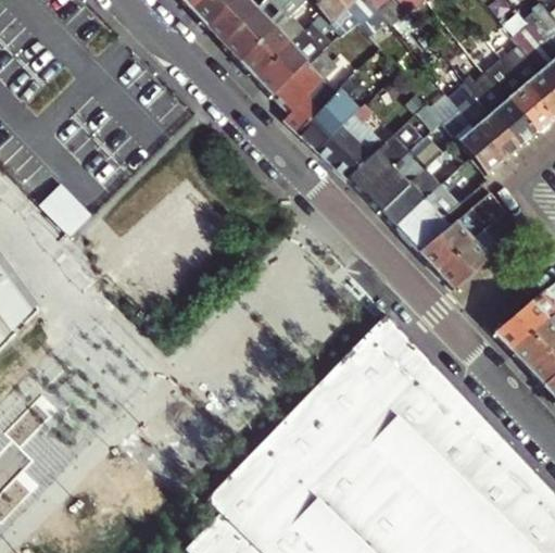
[(198,0),(190,8),(209,26),(236,0),(198,0)]
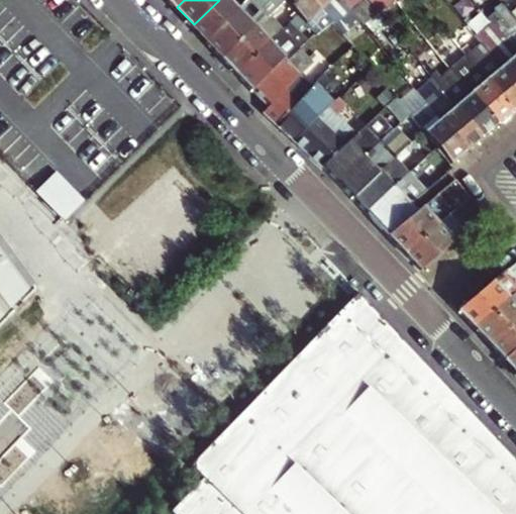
[(211,43),(258,0),(246,0),(238,7),(231,0),(219,0),(194,24),(211,43)]
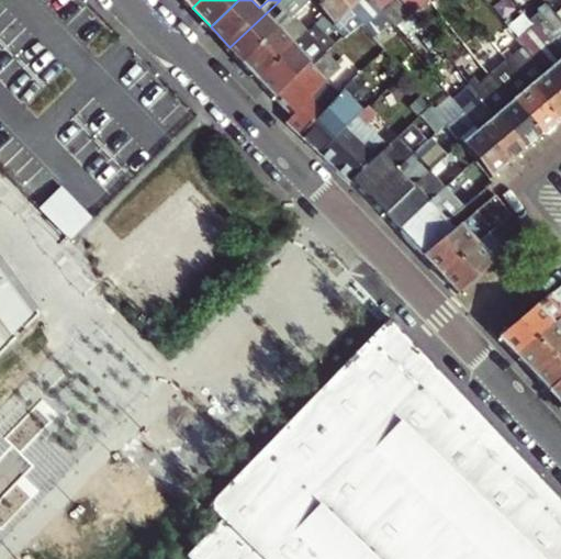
[(280,0),(229,47),(235,52),(239,57),(296,0),(280,0)]
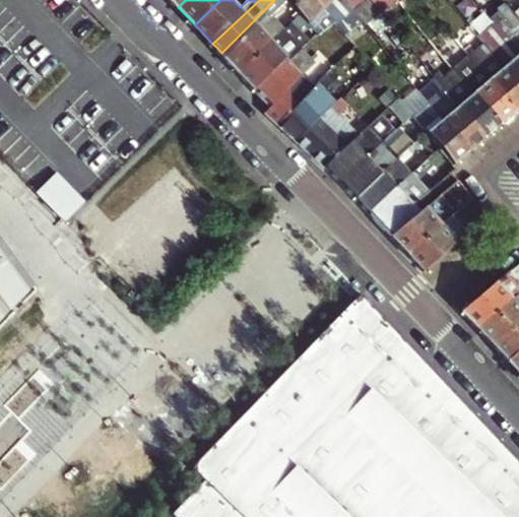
[(274,0),(221,53),(225,57),(283,1),(282,0),(274,0)]
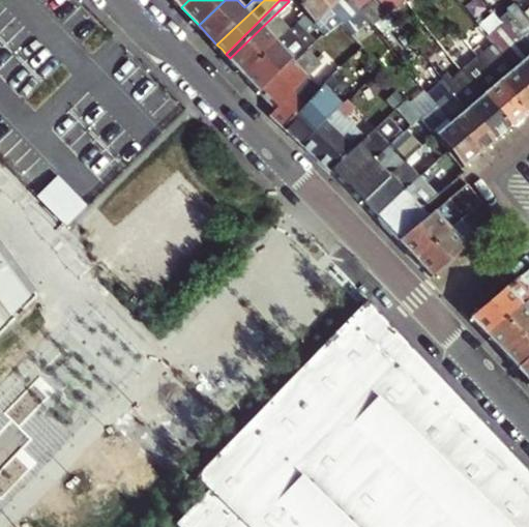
[(288,0),(289,1),(297,9),(303,16),(313,25),(325,37),(342,24),(344,23),(330,8),(322,0),(288,0)]
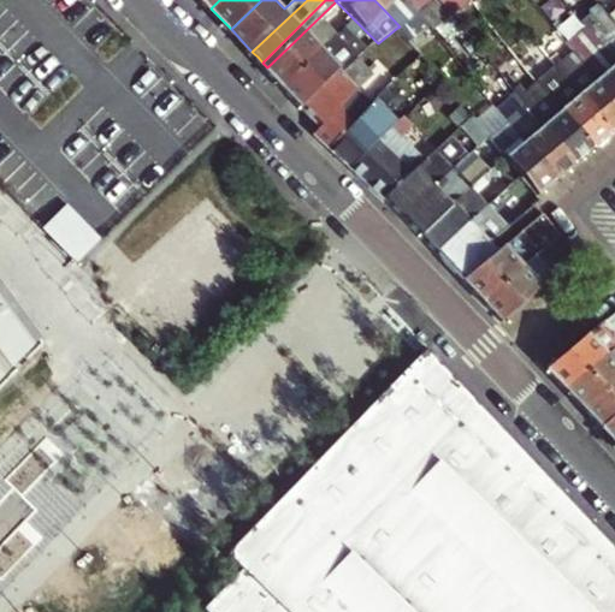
[(374,0),(384,10),(400,27),(403,24),(409,18),(418,11),(408,1),(407,0),(374,0)]
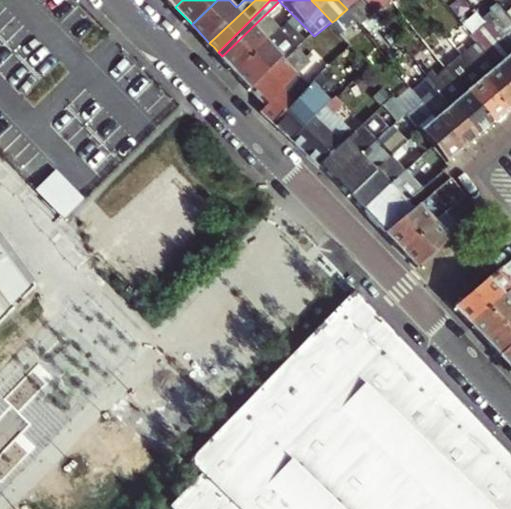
[(340,0),(339,1),(347,9),(358,0),(340,0)]
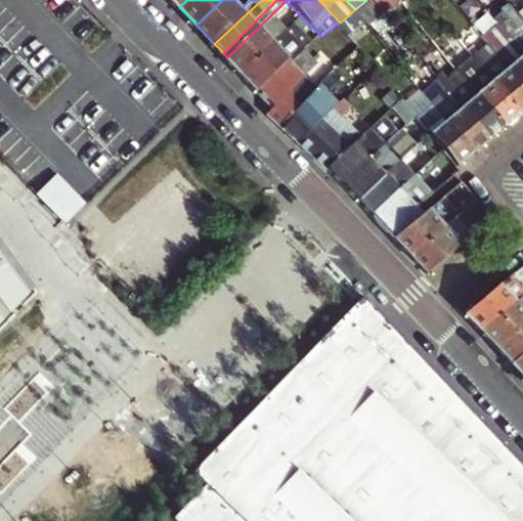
[(514,39),(522,49),(522,25),(519,29),(495,0),(487,7),(514,39)]
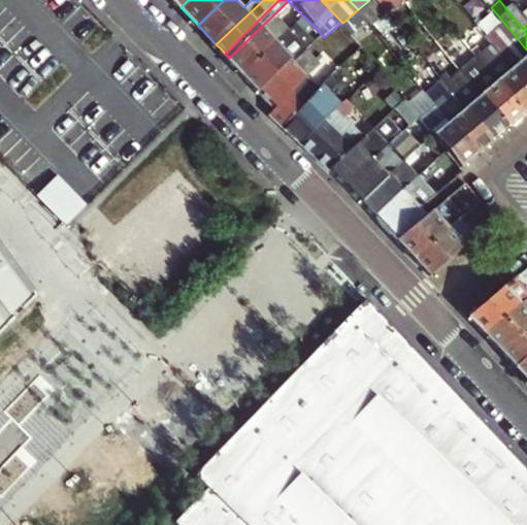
[(242,72),(288,30),(282,23),(296,9),(288,1),(229,58),(242,72)]
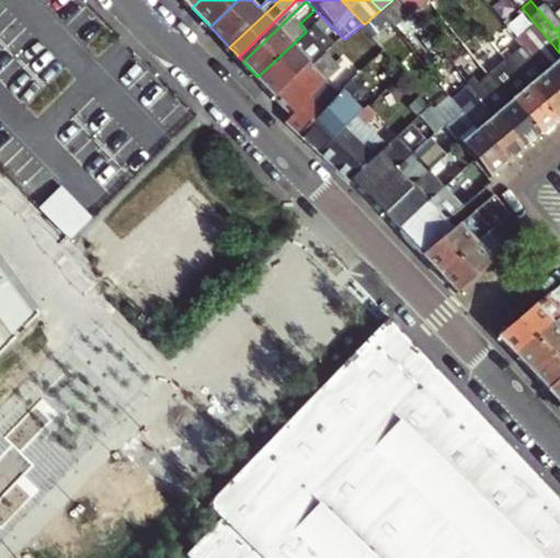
[(321,16),(306,32),(258,77),(274,93),(320,54),(311,44),(331,26),(321,16)]
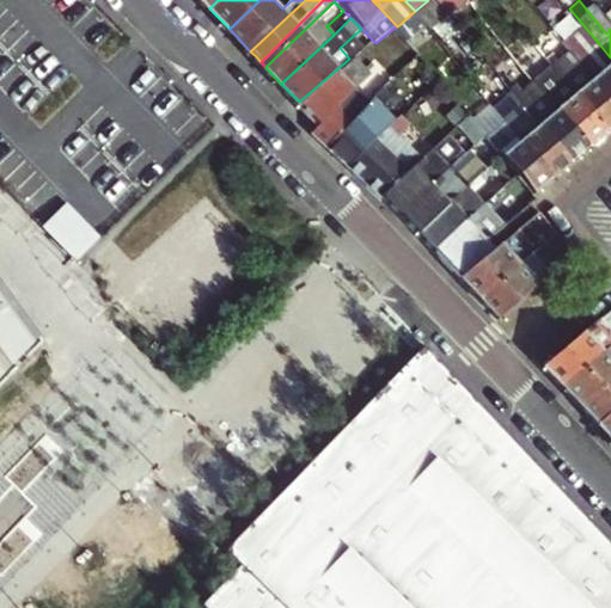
[(402,36),(395,28),(376,43),(383,53),(402,36)]
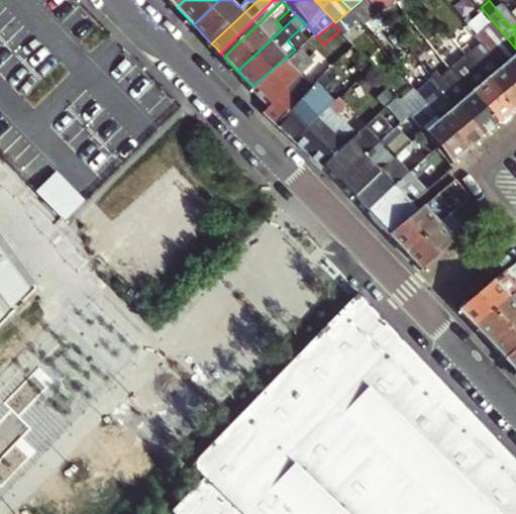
[(515,80),(515,48),(507,38),(492,50),(494,54),(515,80)]
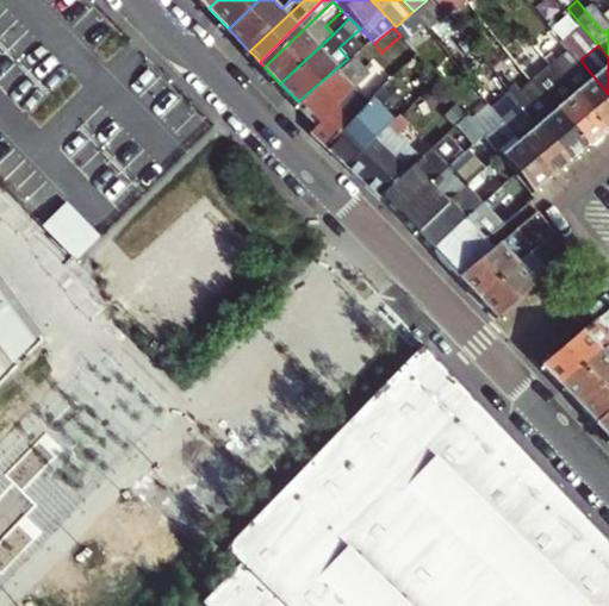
[(325,143),(365,104),(352,89),(371,73),(353,54),(348,58),(298,101),(317,122),(310,129),(325,143)]
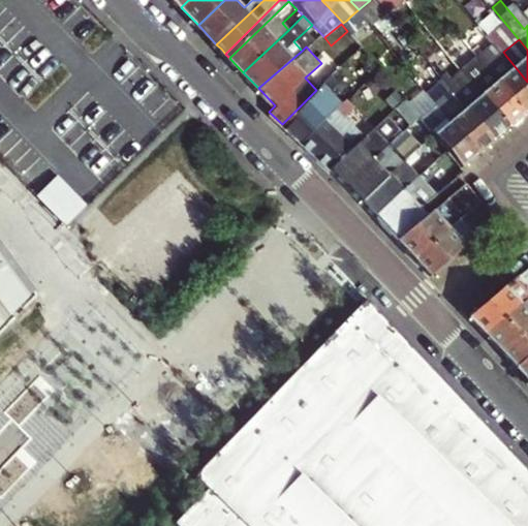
[(527,106),(527,82),(505,55),(496,63),(483,48),(476,53),(524,111),(527,106)]
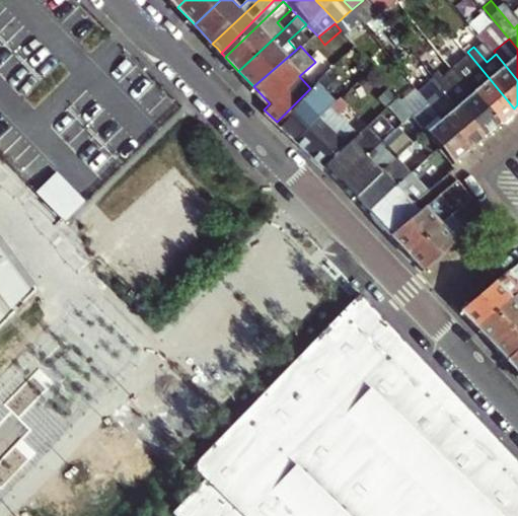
[(499,122),(514,108),(467,52),(452,65),(499,122)]
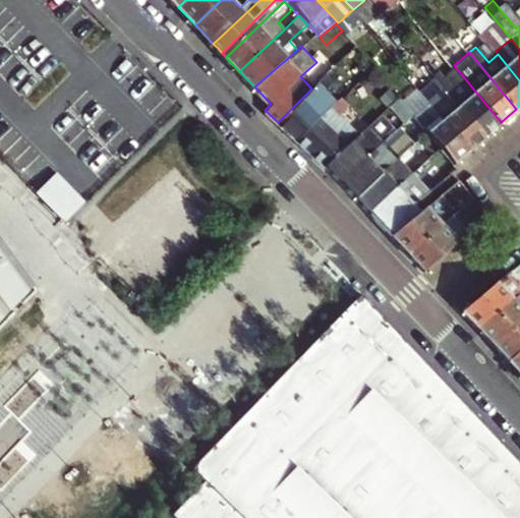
[(501,122),(454,65),(439,78),(486,134),(501,122)]
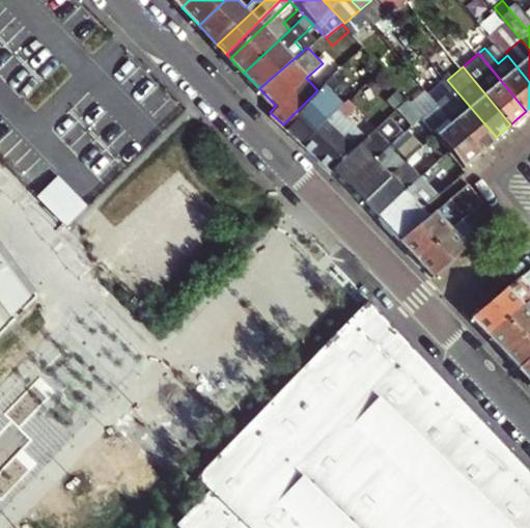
[(336,71),(317,90),(283,124),(302,143),(336,109),(324,96),(342,78),(336,71)]
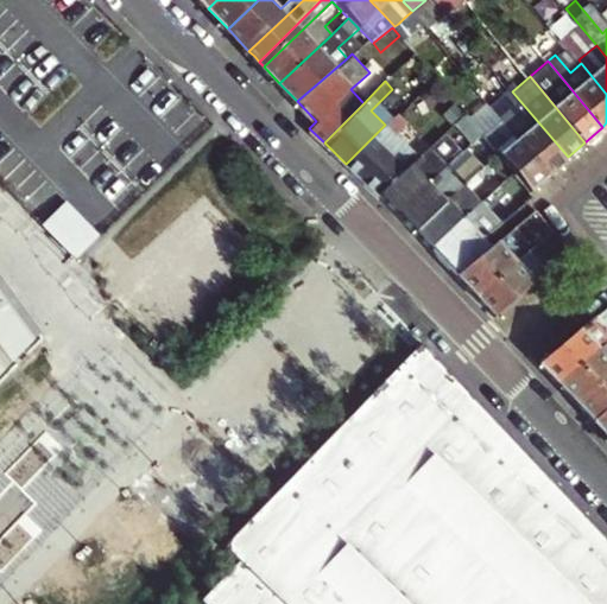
[(489,102),(504,119),(549,172),(568,157),(512,91),(507,87),(489,102)]
